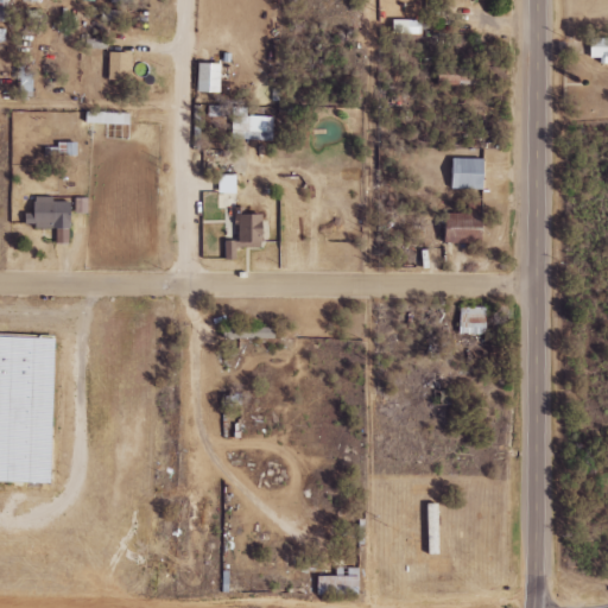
[(422,20),(393,19),(393,33),(422,35),(422,20)]
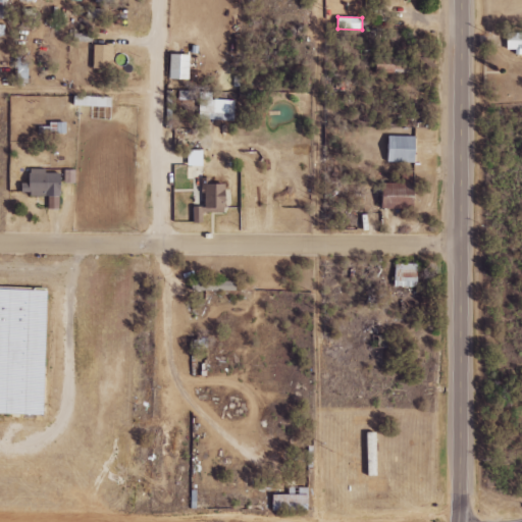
[(521,52),(521,33),(509,33),(508,52),(521,52)]
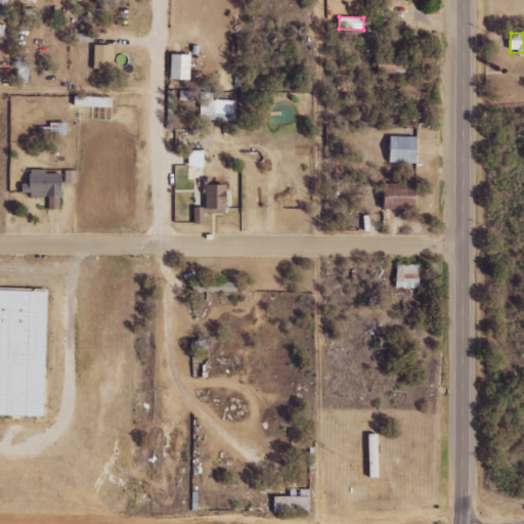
[(95,69),(115,68),(115,44),(95,45),(95,69)]
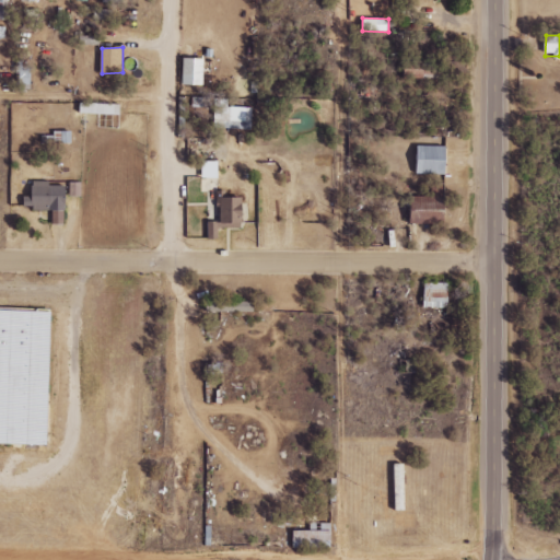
[(205,59),(184,58),(183,84),(203,85),(205,59)]
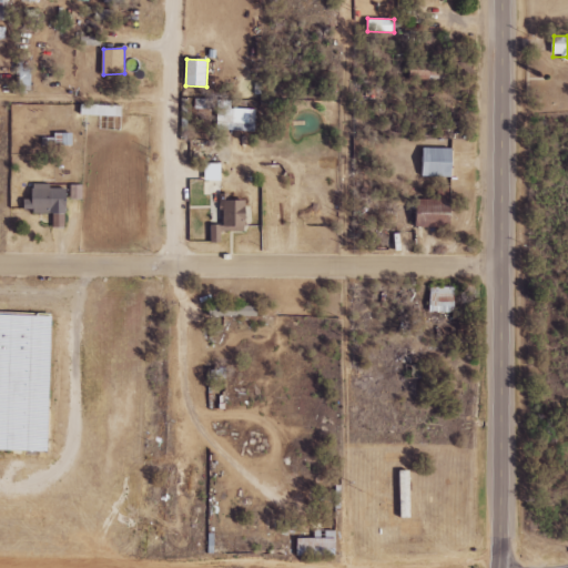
[(409,79),(429,80),(429,79),(443,80),(444,71),(409,70),(409,79)]
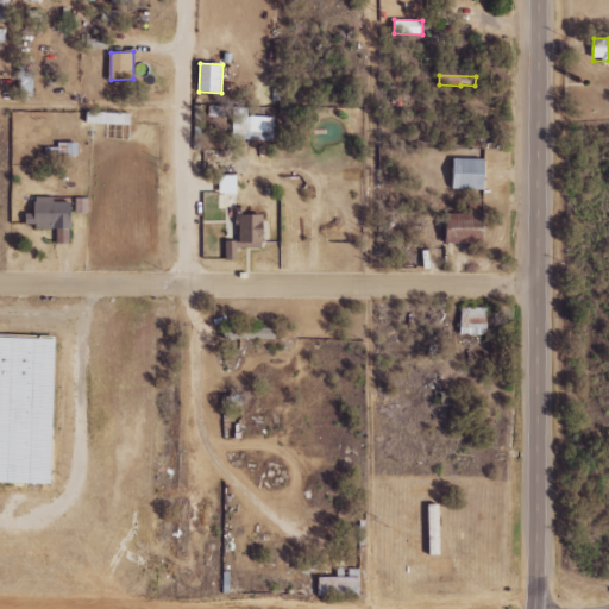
[(87,124),(131,124),(131,112),(88,112),(87,124)]
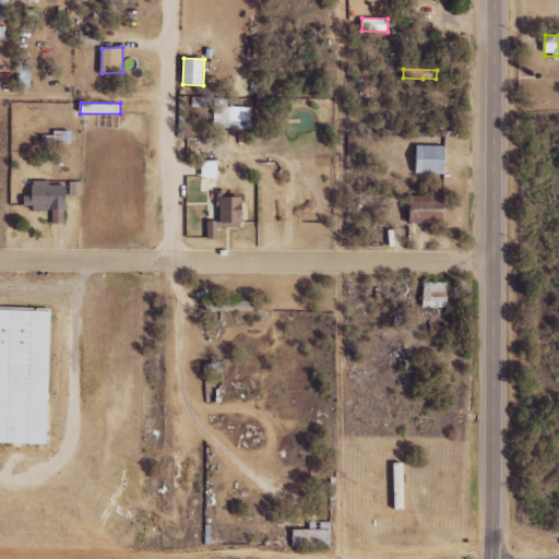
[(447,174),(448,145),(414,145),(414,174),(447,174)]
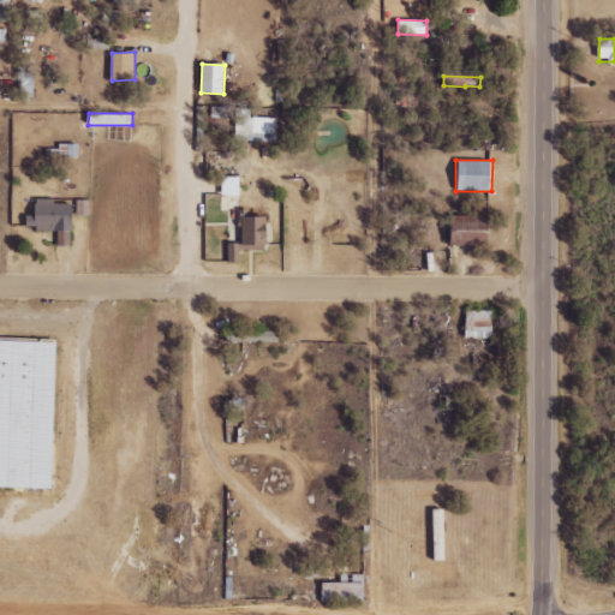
[(240,195),(240,177),(224,177),(224,195),(240,195)]
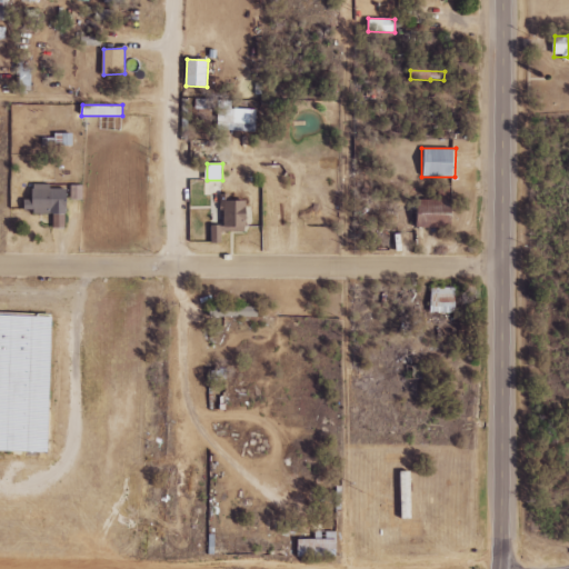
[(68,228),(67,189),(51,189),(51,183),(33,185),(35,199),(25,199),(25,209),(33,209),(33,215),(53,215),(53,228),(68,228)]
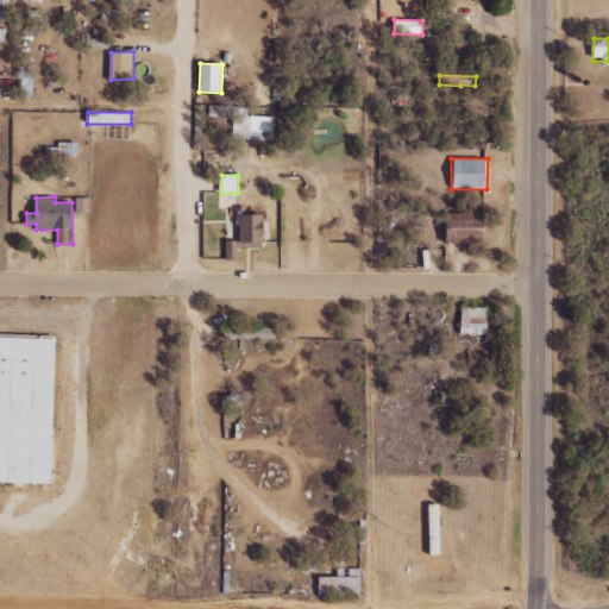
[(88,213),(88,199),(76,199),(76,213),(88,213)]
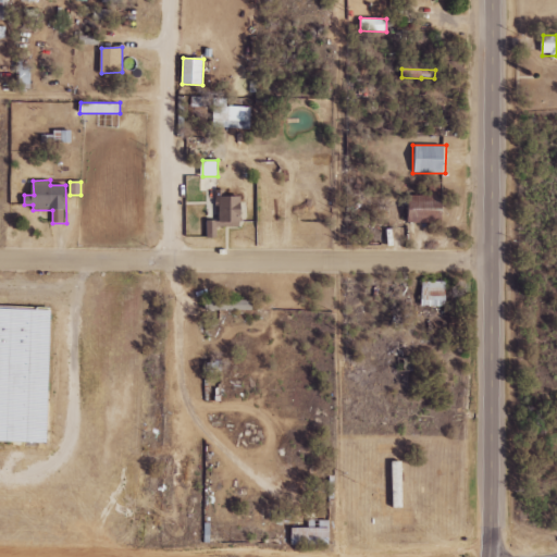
[(218,227),(244,226),(243,194),(215,195),(217,220),(207,221),(207,237),(218,237),(218,227)]
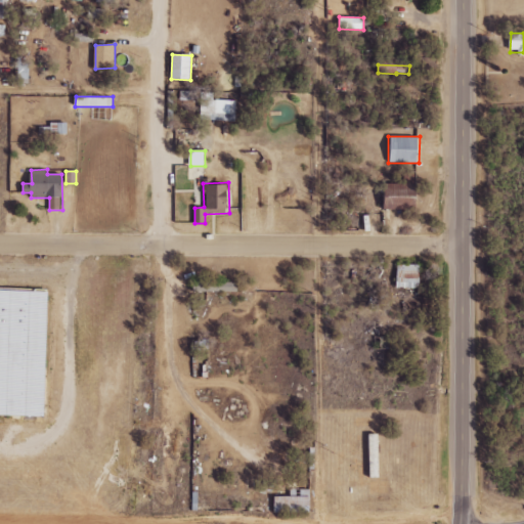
[(386,209),(418,210),(419,185),(387,183),(386,209)]
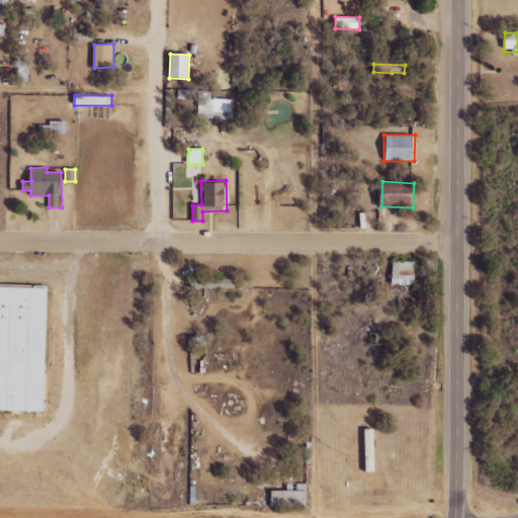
[(393,285),(416,284),(415,261),(392,262),(393,285)]
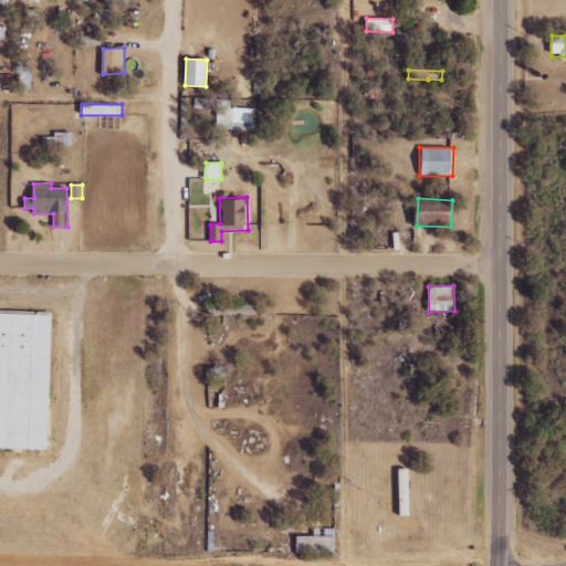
[(409,470),(399,470),(400,517),(410,517),(409,470)]
